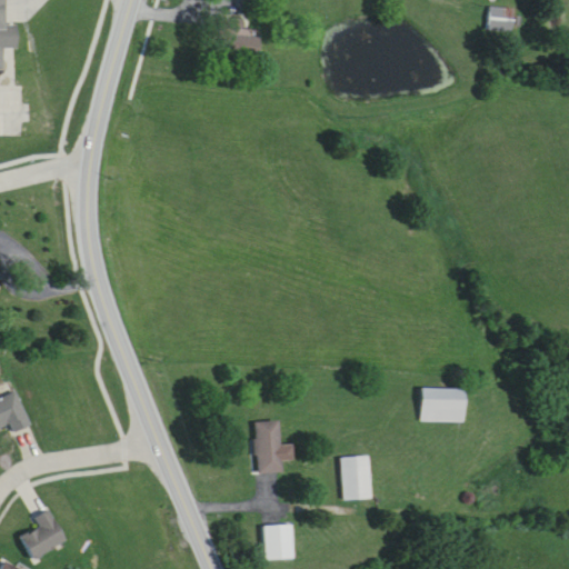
[(0,0),(0,70),(5,70),(6,48),(18,48),(18,28),(6,28),(6,0),(0,0)]
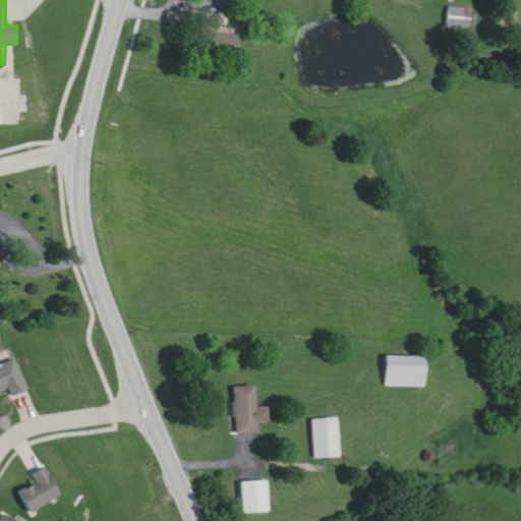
[(472,6),(448,6),(448,29),(472,29),(472,6)]
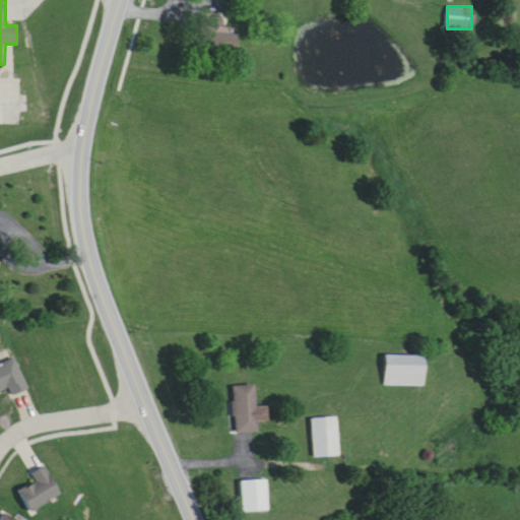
[(386,355),(386,386),(425,386),(425,355),(386,355)]
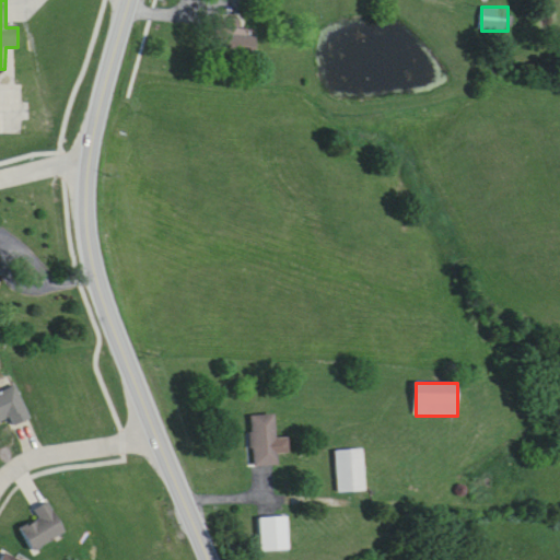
[(278,467),(277,416),(253,417),(254,467),(278,467)]
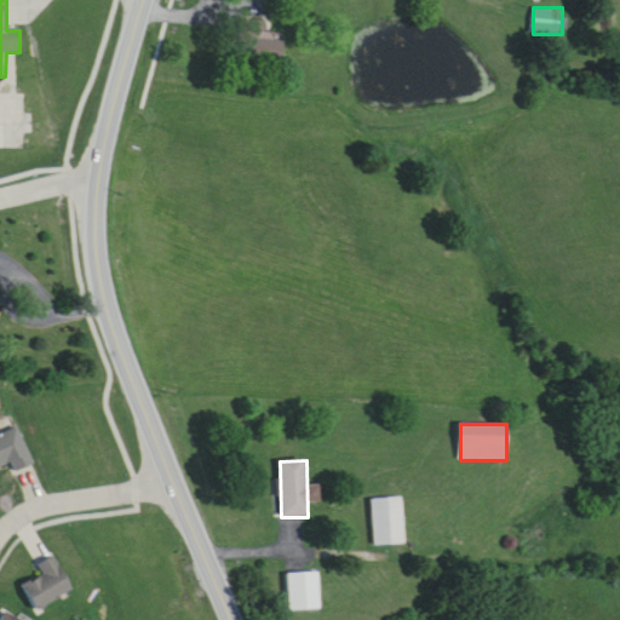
[(406,545),(403,498),(373,499),(375,546),(406,545)]
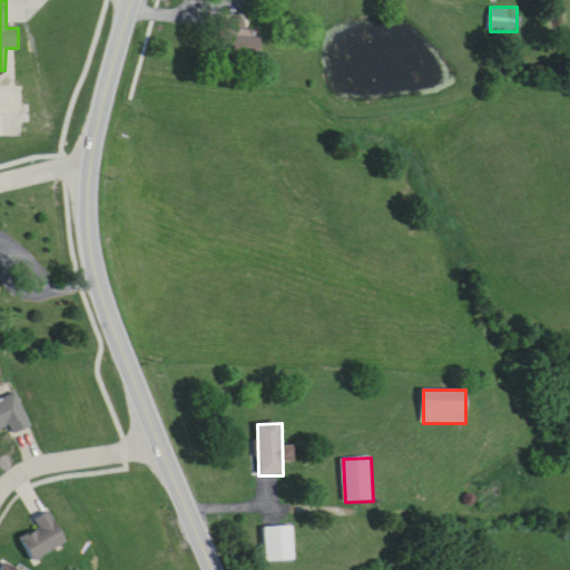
[(33,520),(39,530),(22,538),(33,561),(68,543),(51,511),(33,520)]
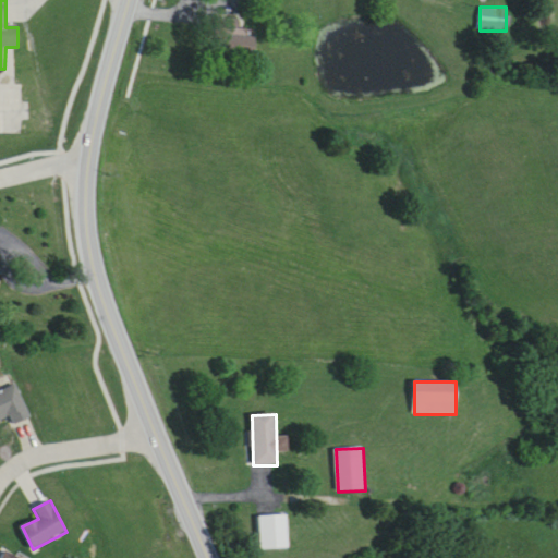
[(261,550),(289,549),(288,516),(261,517),(261,550)]
